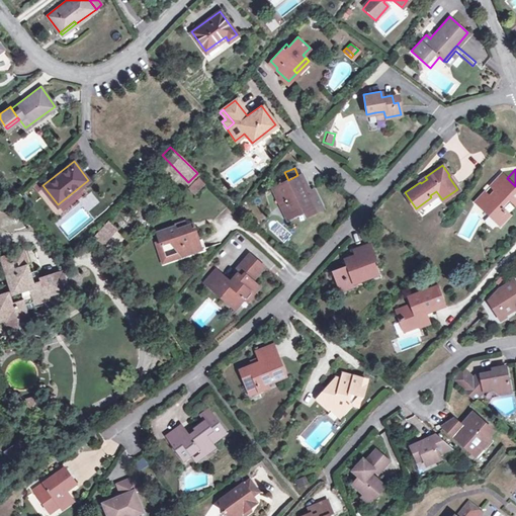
[(515,186),(507,178),(502,173),(490,185),(494,189),(489,195),(485,190),(480,195),(482,197),(477,203),(482,207),(481,209),(487,215),(488,213),(499,224),(509,213),(498,203),(506,195),(515,202),(515,201),(515,186)]
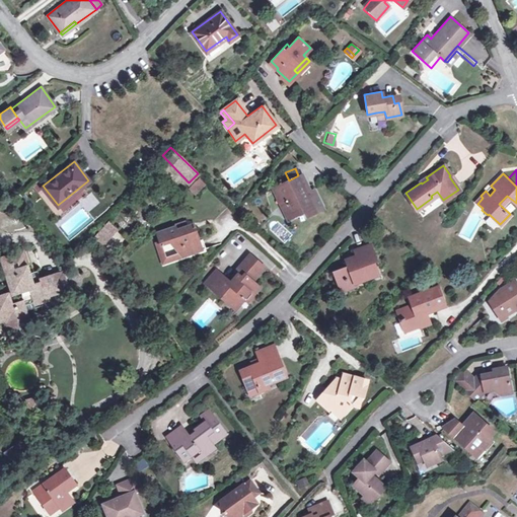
[(305,183),(301,174),(298,175),(273,188),(281,205),(285,203),(290,213),(298,209),(302,216),(312,211),(311,209),(321,205),(313,188),(308,190),(303,192),(301,187),(305,183)]
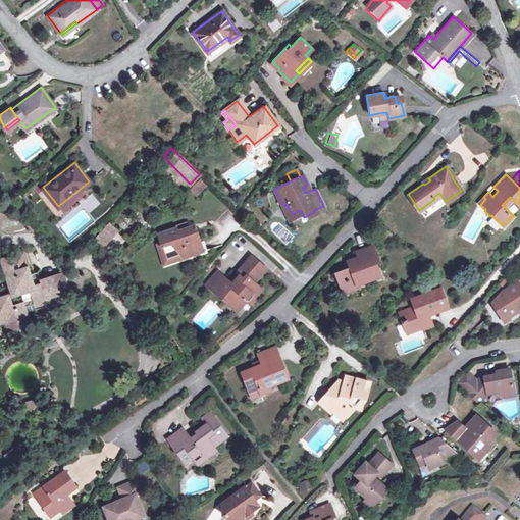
[(196,193),(203,186),(198,179),(190,188),(196,193)]
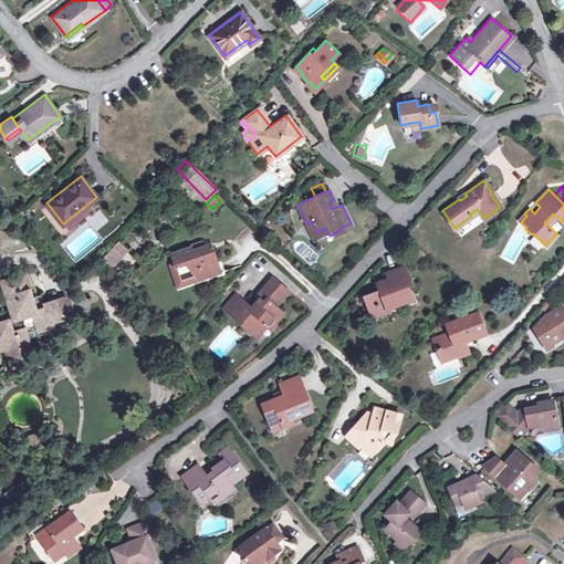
[(311,221),(306,223),(312,235),(316,232),(311,221)]
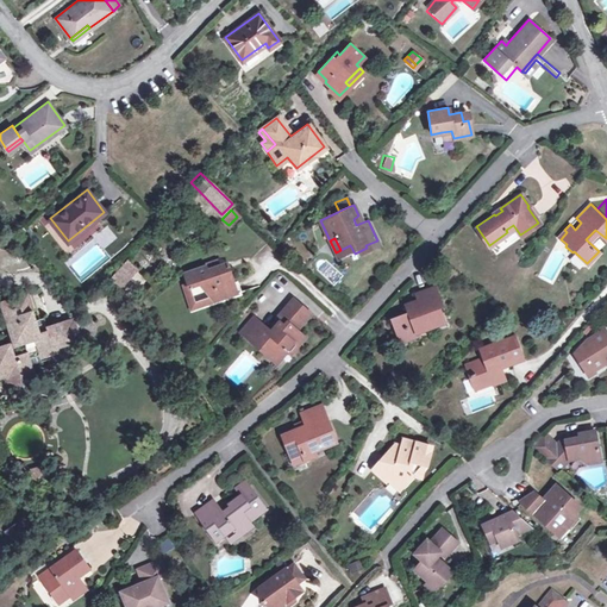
[(117,286),(135,266),(126,257),(107,277),(117,286)]
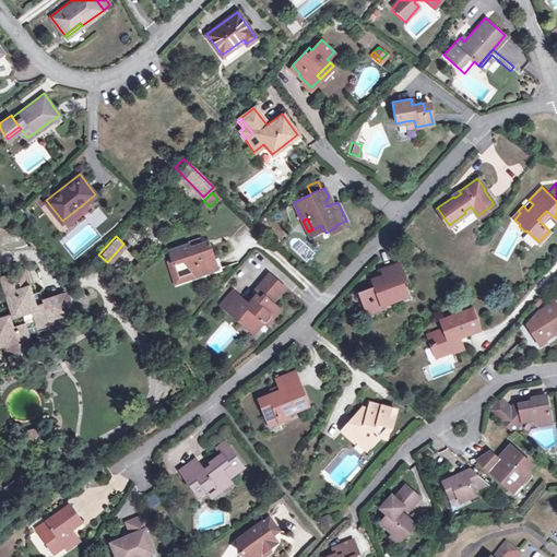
[(204,247),(203,240),(188,246),(187,244),(168,249),(173,262),(182,259),(196,275),(209,270),(205,261),(213,259),(209,246),(204,247)]
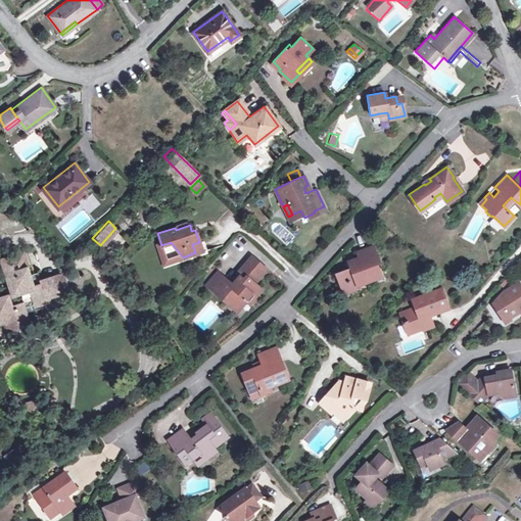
[(171,242),(161,245),(156,247),(162,264),(183,257),(171,242)]
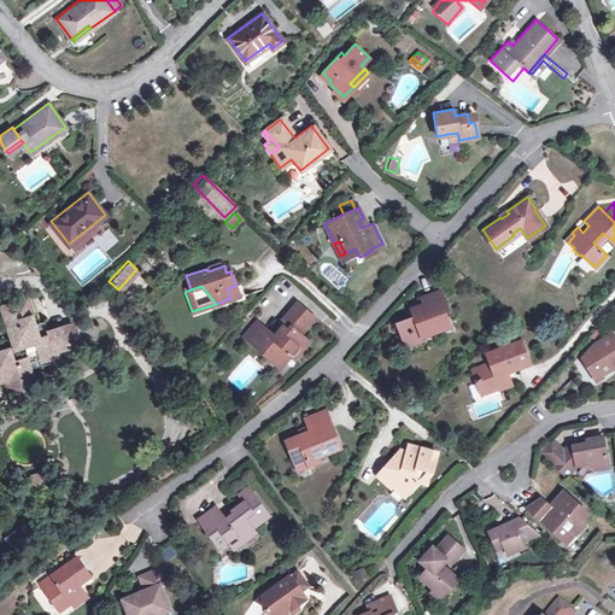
[(239,296),(235,286),(227,288),(230,298),(239,296)]
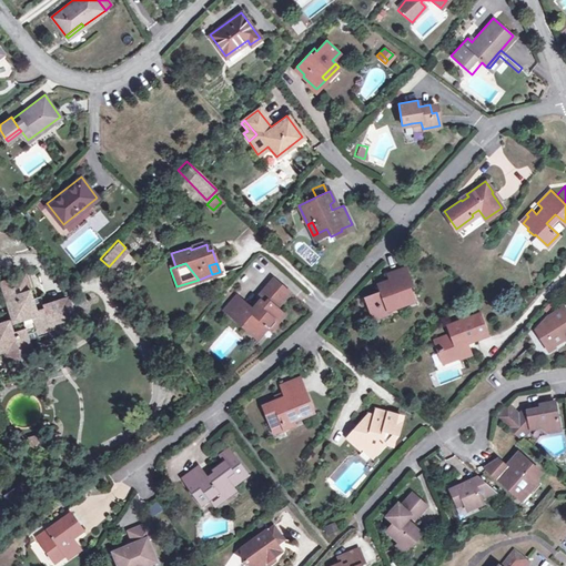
[(373,309),(376,316),(388,312),(387,307),(412,300),(406,284),(410,283),(404,265),(388,271),(388,272),(387,272),(387,273),(387,274),(387,275),(387,276),(388,280),(376,284),(380,291),(365,296),(370,310),(373,309)]
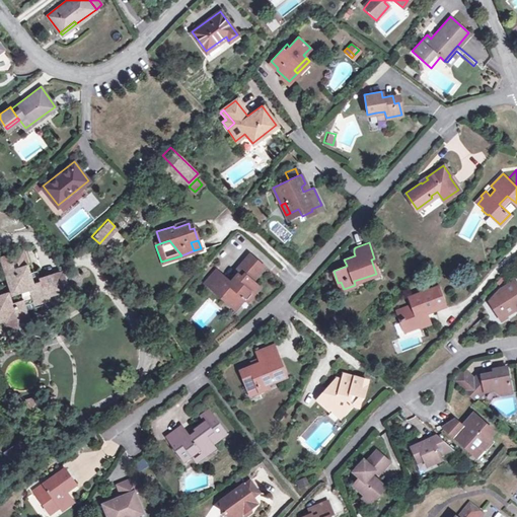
[(22,249),(0,255),(0,267),(2,266),(3,270),(0,271),(2,275),(4,274),(8,284),(5,285),(7,290),(1,292),(0,290),(0,317),(12,314),(14,320),(17,319),(17,321),(19,323),(24,321),(25,320),(24,317),(28,316),(24,303),(31,300),(32,303),(49,297),(48,293),(63,289),(57,271),(38,277),(31,278),(29,272),(22,249)]
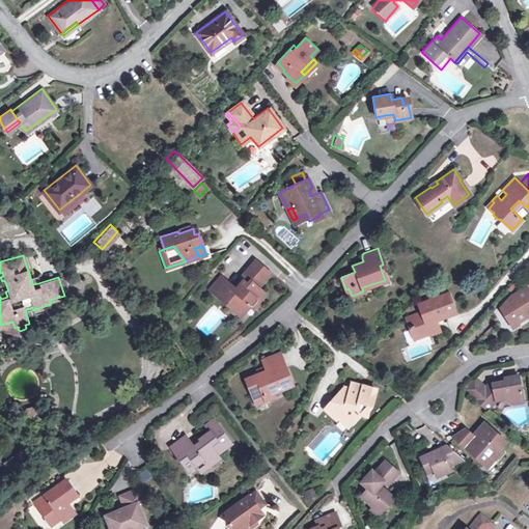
[(245,300),(249,304),(252,306),(265,291),(257,286),(270,272),(254,259),(239,277),(242,279),(234,287),(231,285),(224,279),(213,291),(235,311),(245,300)]
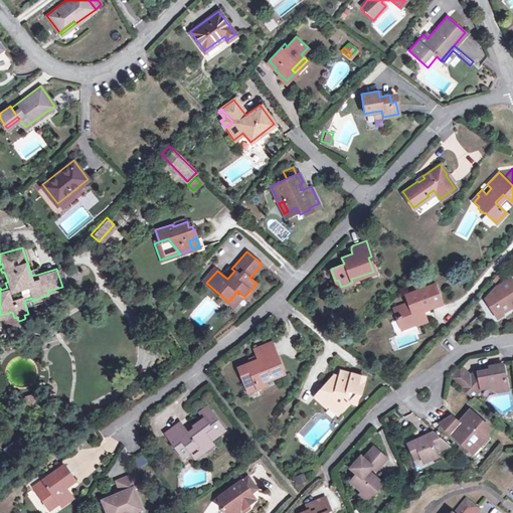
[(201,280),(206,283),(217,271),(212,267),(201,280)]
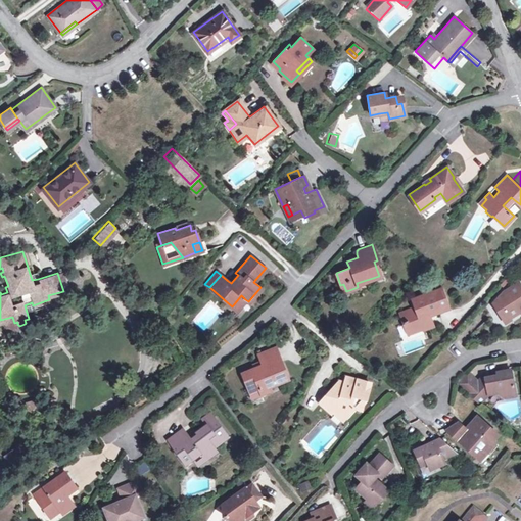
[(32,280),(38,279),(36,272),(30,274),(32,280)]
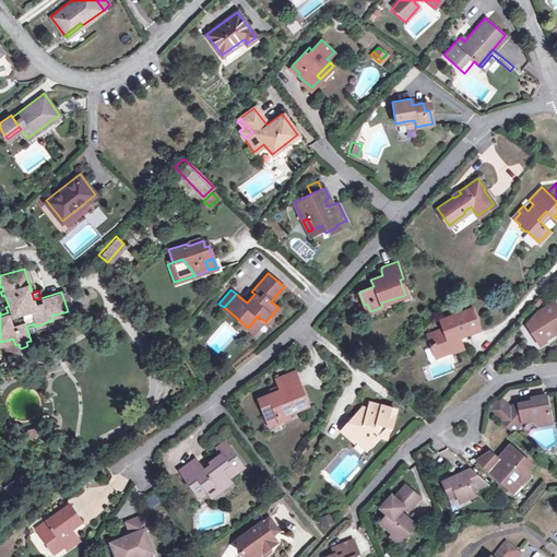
[(541,331),(544,338),(556,329),(556,307),(553,301),(538,311),(526,323),(533,336),(541,331)]
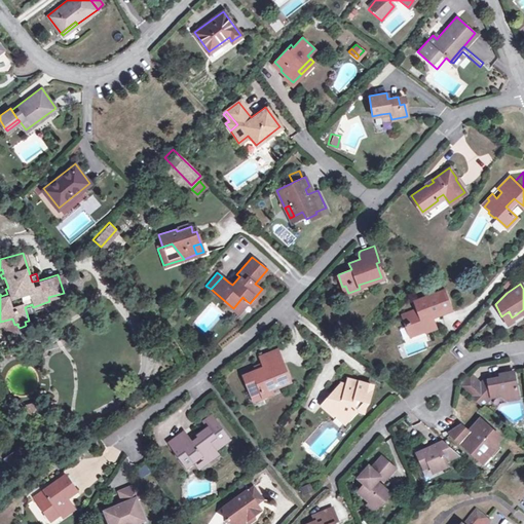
[(410,323),(413,332),(423,328),(425,331),(435,328),(432,319),(428,320),(427,316),(449,308),(443,290),(413,300),(416,307),(401,313),(405,325),(410,323)]
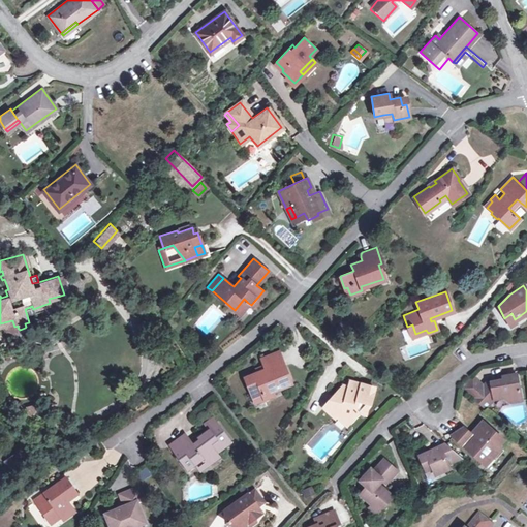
[(244,299),(235,310),(239,313),(248,303),(244,299)]
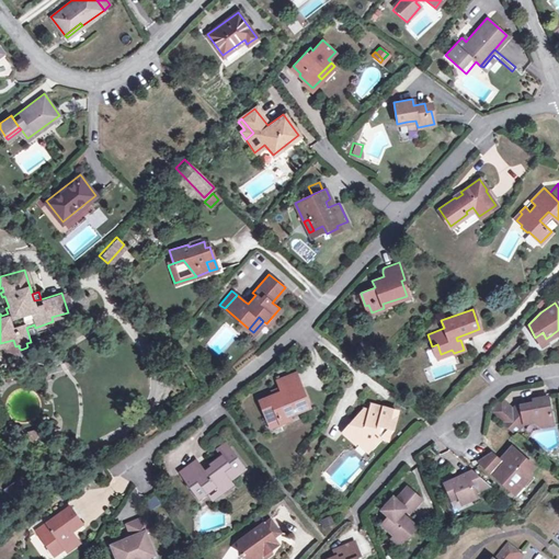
[(539,343),(546,339),(543,332),(535,338),(539,343)]
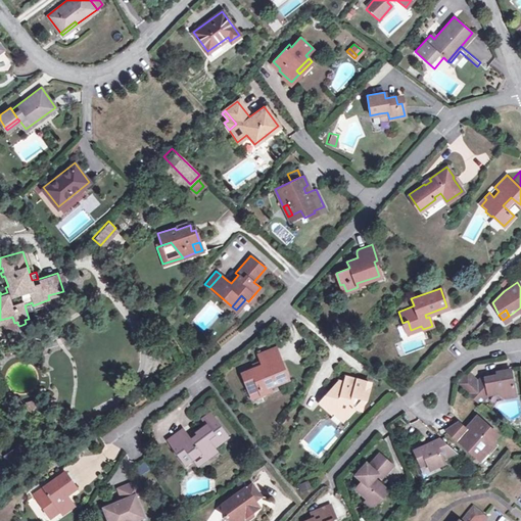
[(256,386),(259,392),(272,387),(271,385),(287,378),(275,346),(257,353),(261,360),(263,365),(253,368),(253,367),(241,372),(248,389),(256,386)]
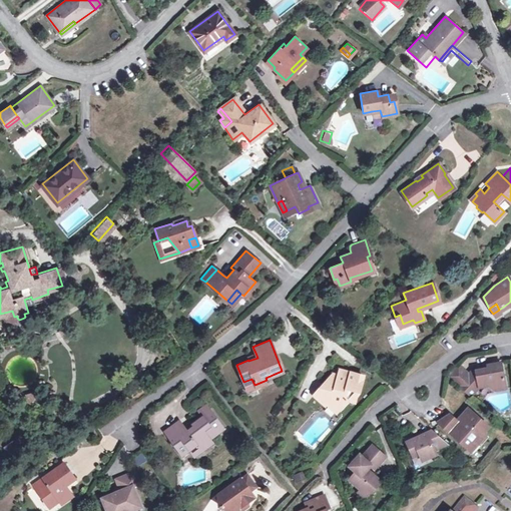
[(258,358),(256,353),(246,356),(248,360),(248,361),(258,358)]
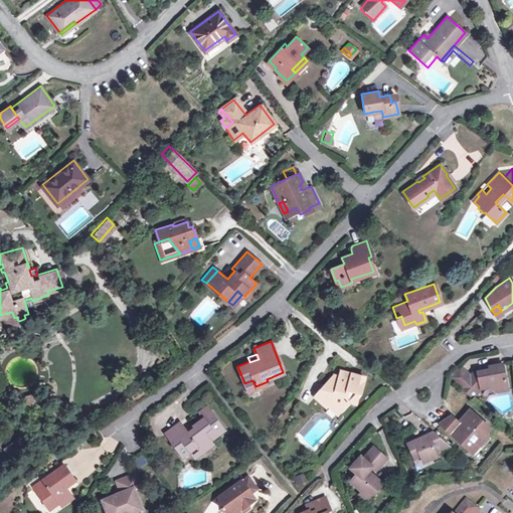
[(472,387),(476,391),(480,387),(488,385),(495,391),(506,389),(501,363),(487,365),(488,368),(472,371),(469,374),(459,386),(463,390),(470,383),(473,385),(472,387)]
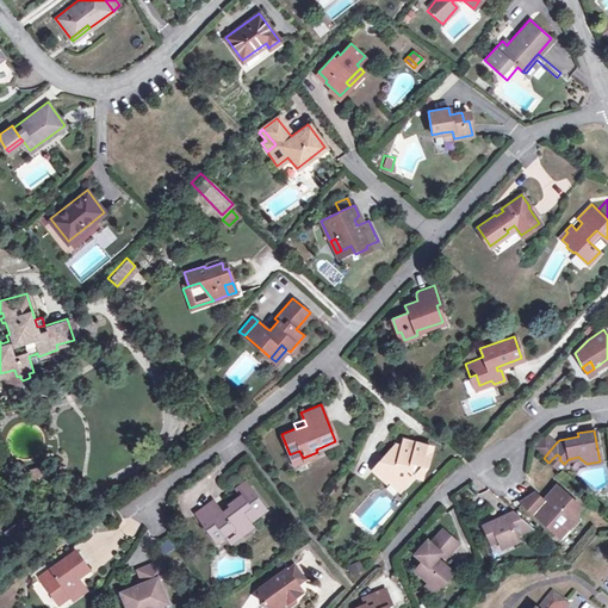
[(531,446),(544,458),(556,444),(544,433),(531,446)]
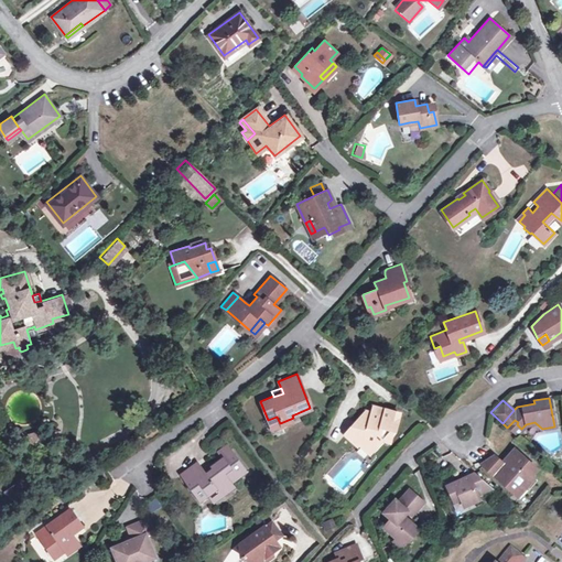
[(361,421),(357,417),(344,432),(356,444),(358,442),(369,452),(381,439),(378,436),(380,427),(393,430),(399,412),(373,406),(370,411),(361,421)]
